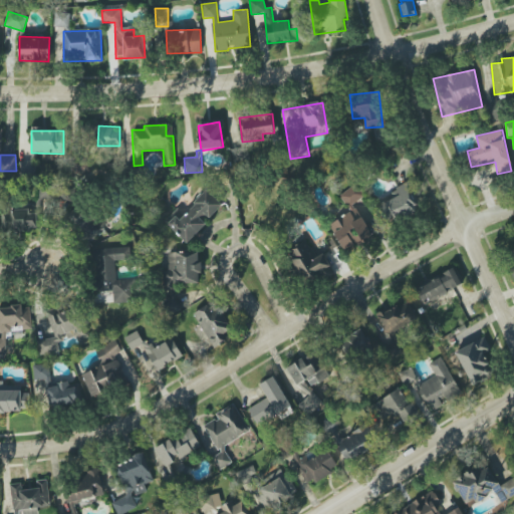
[(347,206),(361,198),(355,186),(340,194),(347,206)]
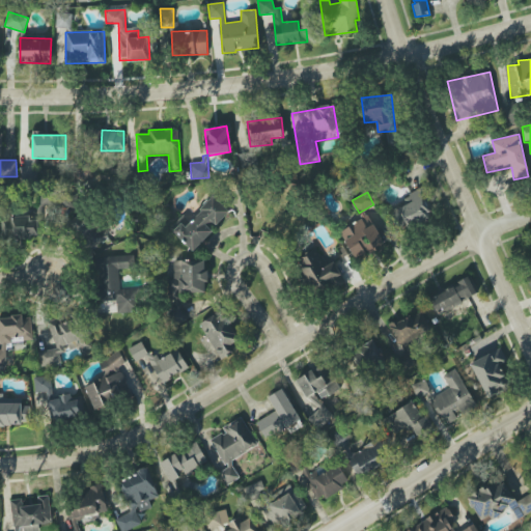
[(395,204),(407,227),(431,216),(421,192),(395,204)]
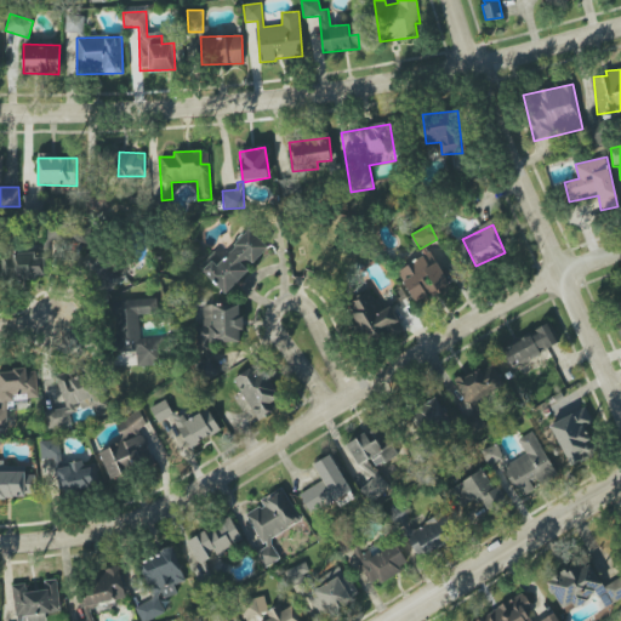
[(227,295),(251,268),(250,267),(269,246),(250,229),(217,265),(210,257),(199,268),(227,295)]
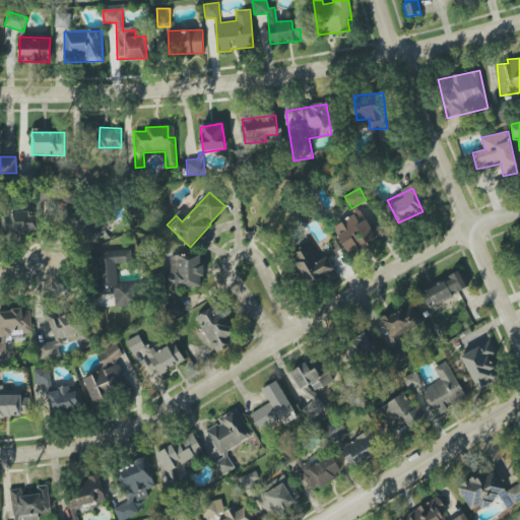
[(107,234),(93,209),(72,220),(85,246),(107,234)]
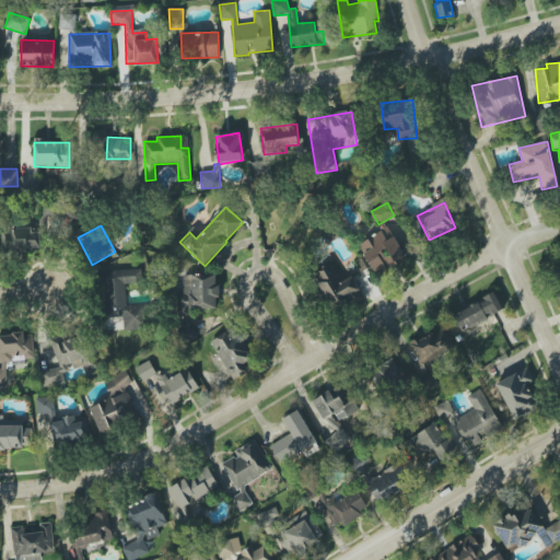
[(375,275),(406,257),(388,226),(358,244),(375,275)]
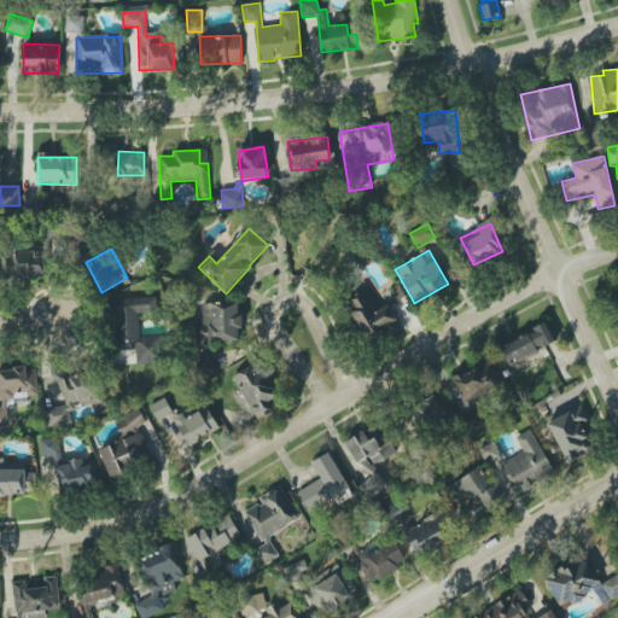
[(36,251),(13,252),(15,277),(46,275),(45,256),(36,256),(36,251)]
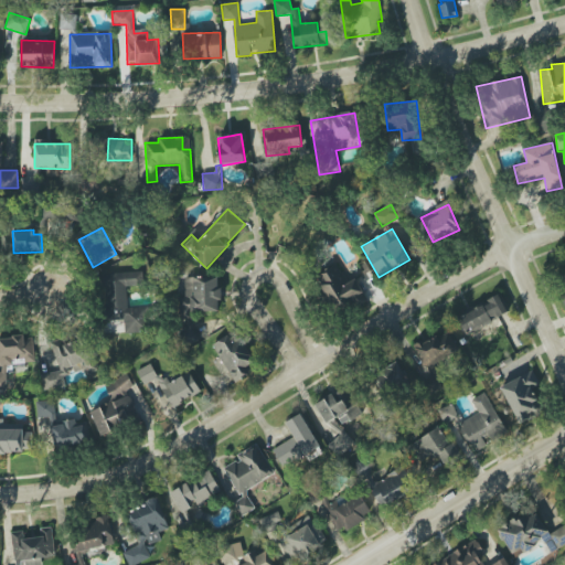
[(2,253),(12,254),(12,235),(3,235),(2,253)]
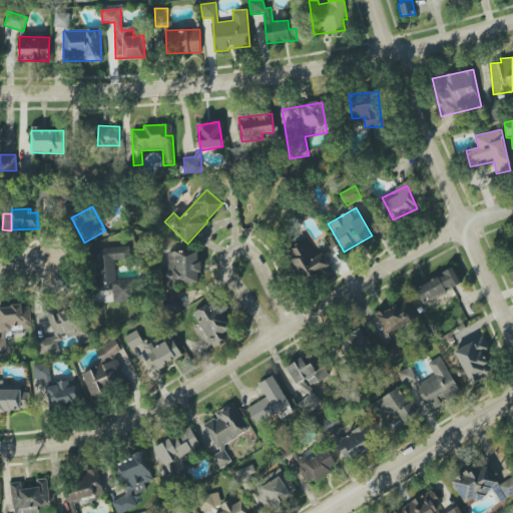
[(301,283),(331,272),(324,252),(314,257),(308,241),(288,249),(301,283)]
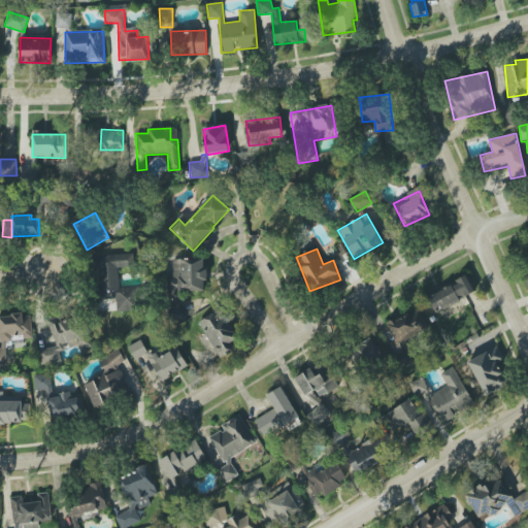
[(95,256),(98,299),(116,298),(117,311),(135,310),(133,287),(120,288),(118,268),(125,267),(124,254),(95,256)]
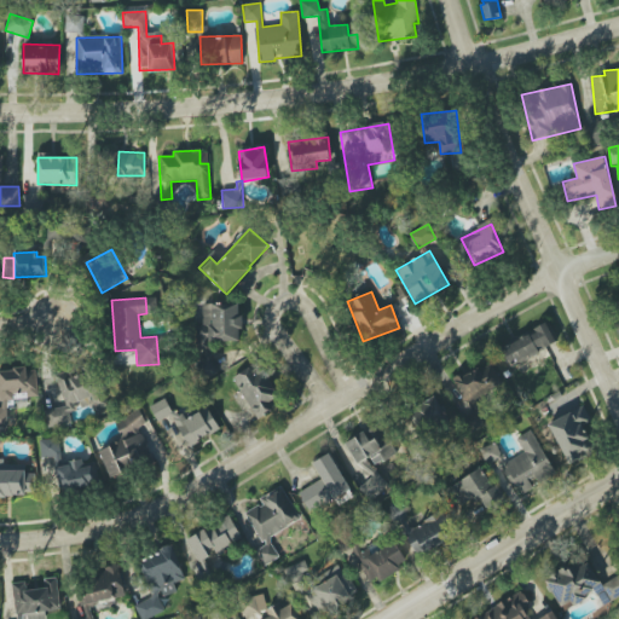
[(202,304),(202,325),(197,325),(197,345),(241,343),(239,304),(202,304)]
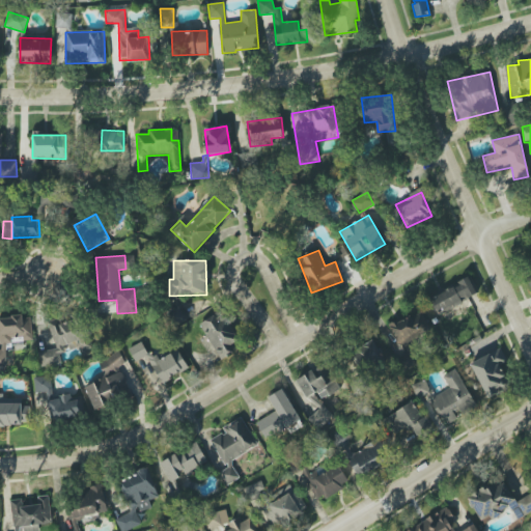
[(438,314),(477,295),(469,277),(429,298),(438,314)]
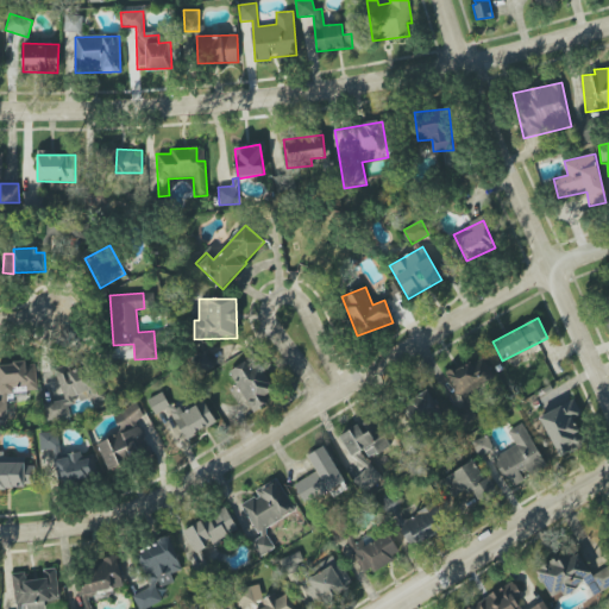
[(205,371),(212,368),(203,351),(196,355),(205,371)]
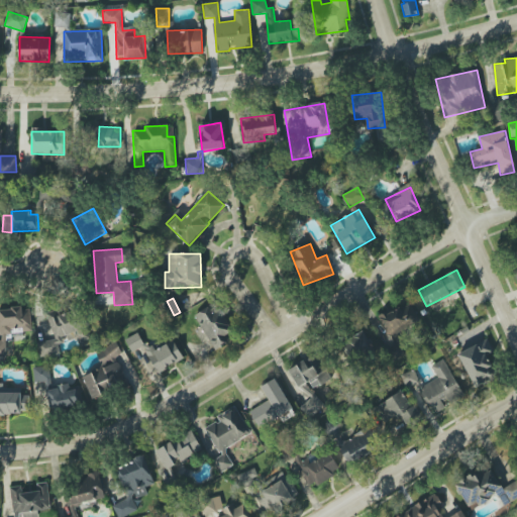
[(421,320),(410,301),(379,318),(391,338),(383,342),(393,359),(405,352),(395,334),(421,320)]
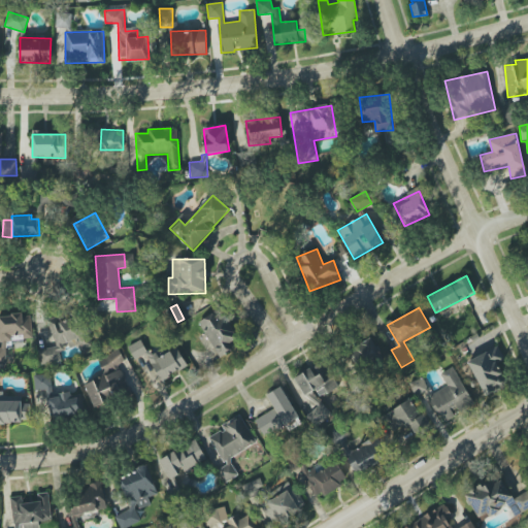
[(200,320),(217,356),(231,350),(228,342),(236,339),(223,309),(200,320)]
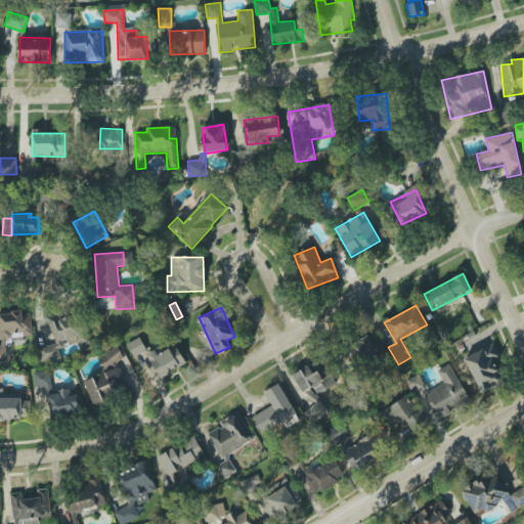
[(5,346),(25,345),(25,336),(32,336),(31,313),(23,313),(23,311),(0,312),(0,359),(6,359),(5,346)]
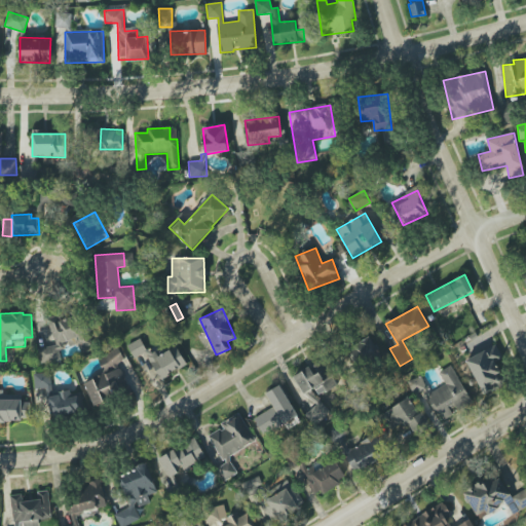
[(42,365),(61,361),(59,350),(85,344),(78,314),(48,321),(53,345),(38,349),(42,365)]
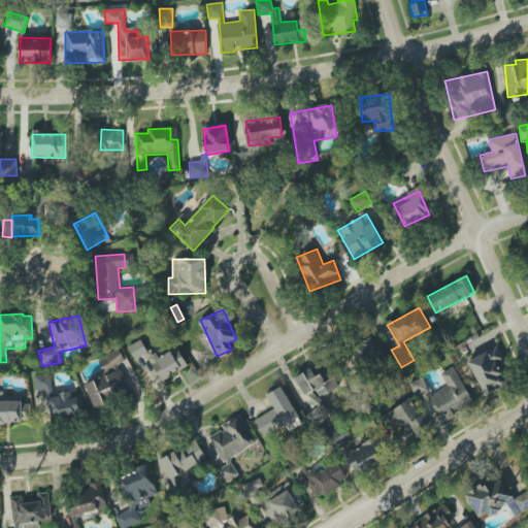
[(374,337),(348,351),(359,371),(386,358),(374,337)]
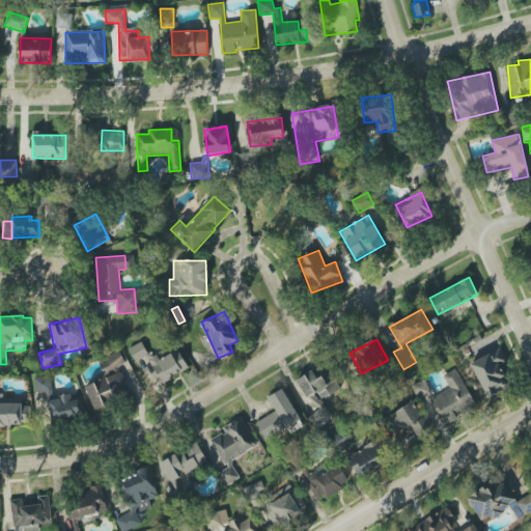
[(178,350),(155,361),(144,341),(131,347),(143,372),(152,368),(160,383),(189,368),(178,350)]
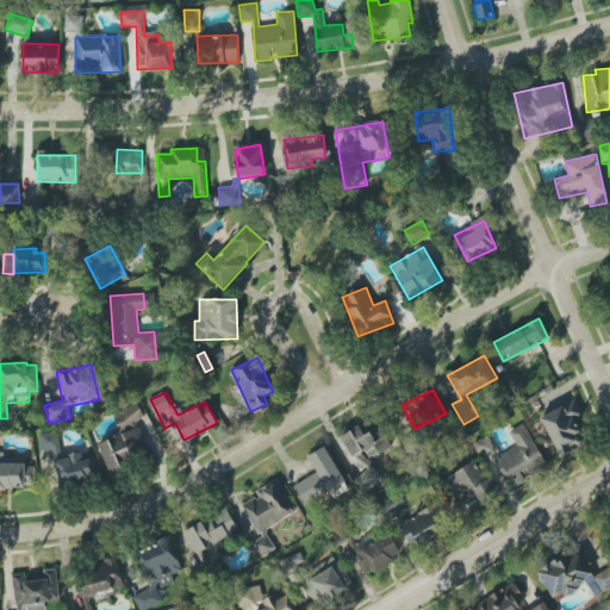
[(540,417),(558,455),(584,444),(572,417),(580,414),(574,400),(540,417)]
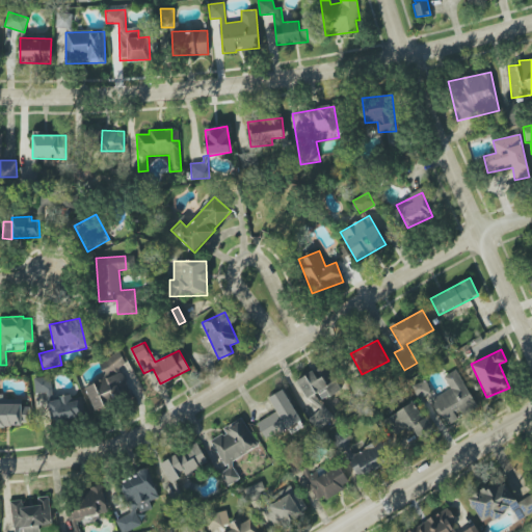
[(95,410),(131,397),(121,367),(126,365),(121,353),(99,361),(105,378),(85,386),(95,410)]
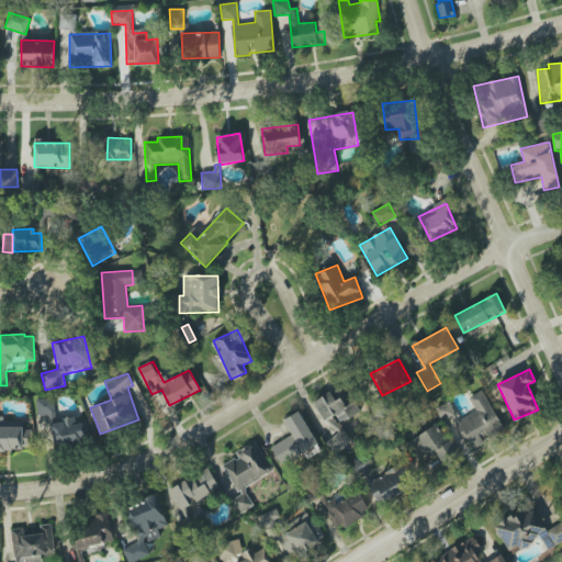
[(360,412),(345,384),(313,402),(324,420),(336,414),(340,423),(360,412)]
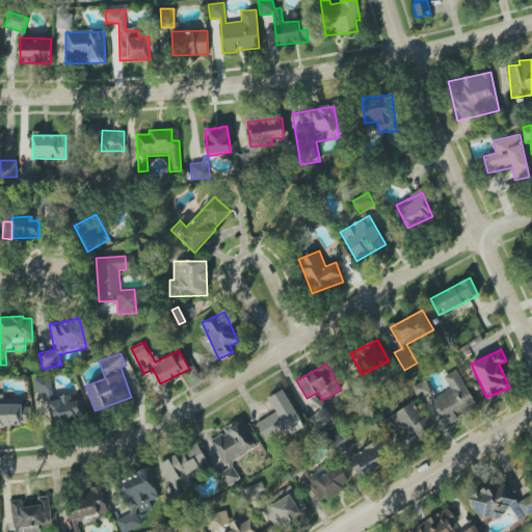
[(448,425),(459,420),(458,417),(477,406),(456,370),(444,377),(450,389),(433,398),(448,425)]
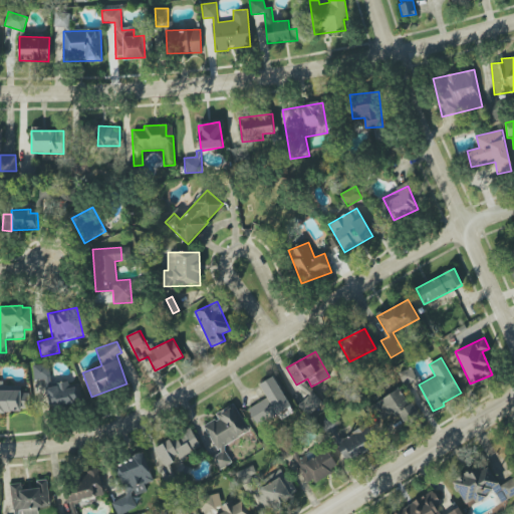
[(34,381),(50,380),(49,364),(33,364),(34,381)]
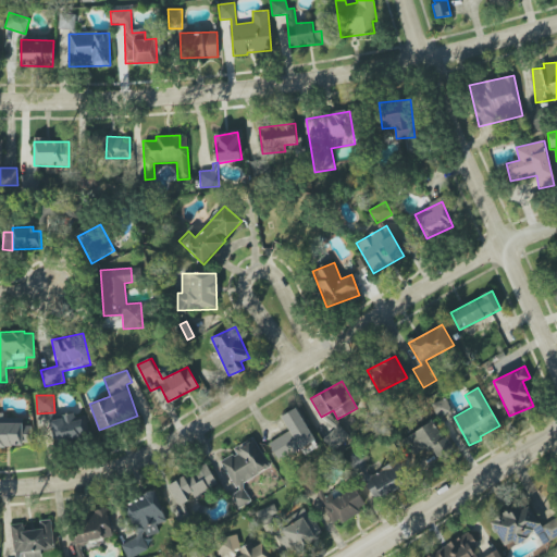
[(432,404),(437,417),(450,411),(445,398),(432,404)]
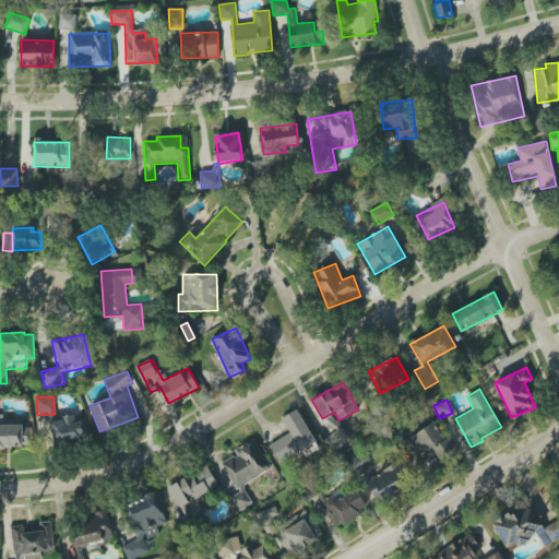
[(282,418),(290,432),(270,444),(281,463),(317,442),(297,409),(282,418)]
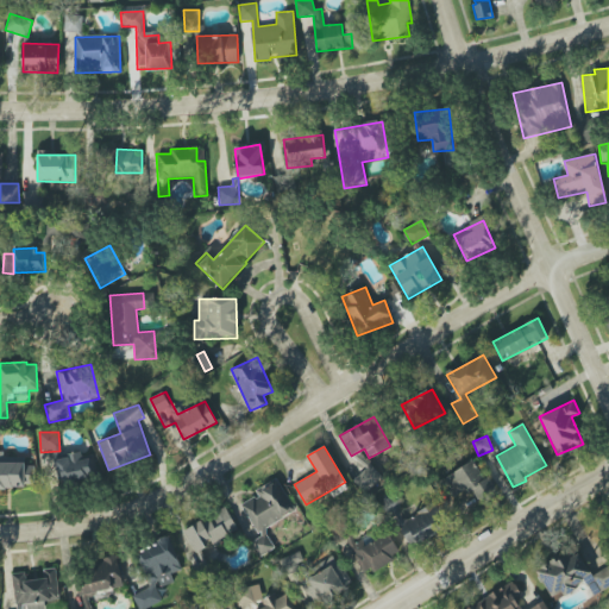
[(343,463),(364,493),(381,481),(360,451),(343,463)]
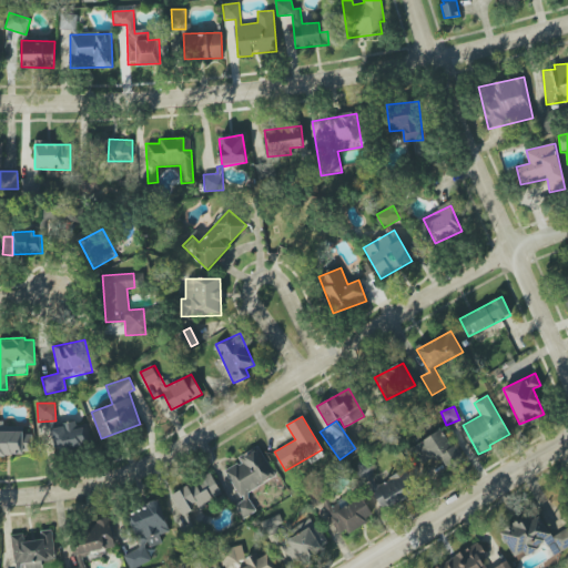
[(88,427),(77,429),(75,423),(51,427),(56,452),(91,445),(88,427)]
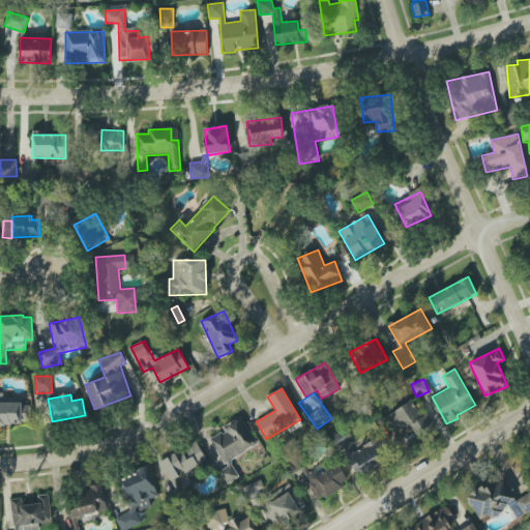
[(0,423),(29,424),(30,405),(22,405),(22,396),(0,395),(0,423)]
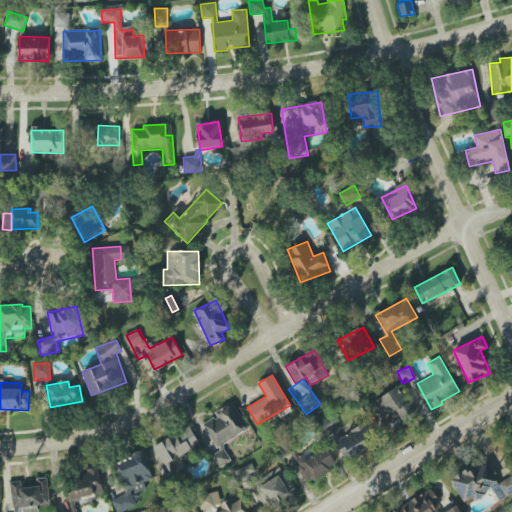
[(373,403),(386,422),(398,414),(402,420),(415,411),(398,386),(373,403)]
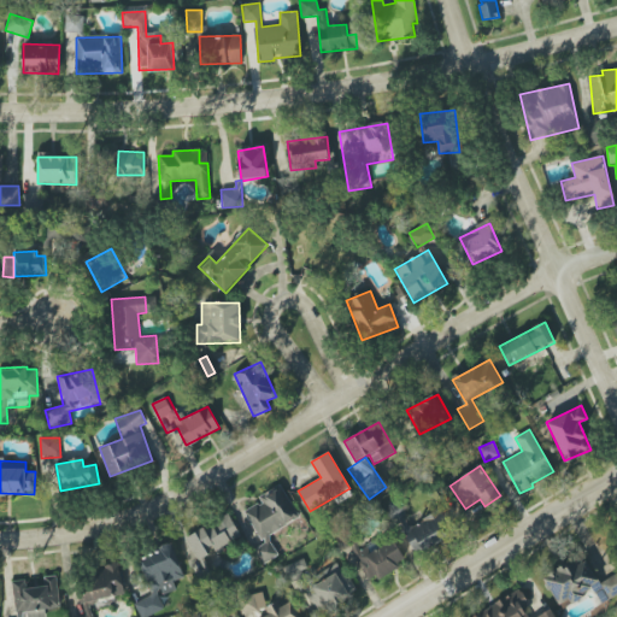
[(245,511),(263,545),(254,550),(263,564),(278,556),(268,536),(299,518),(281,485),(258,497),(260,501),(245,511)]
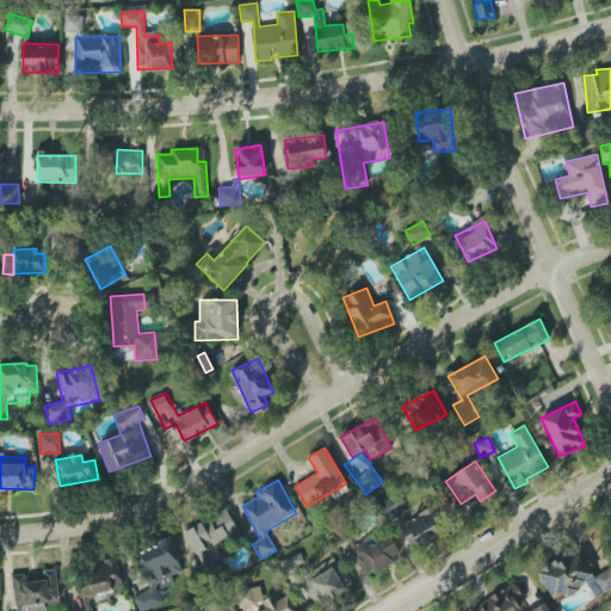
[(449,529),(434,505),(399,526),(413,550),(449,529)]
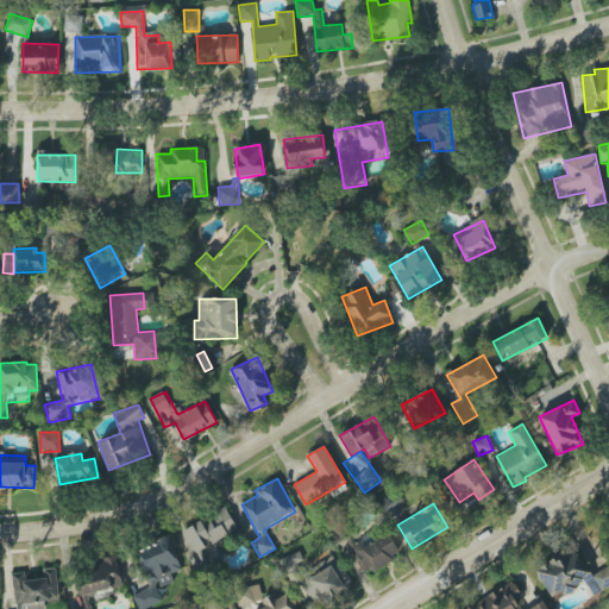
[(177,533),(190,558),(238,532),(226,508),(177,533)]
